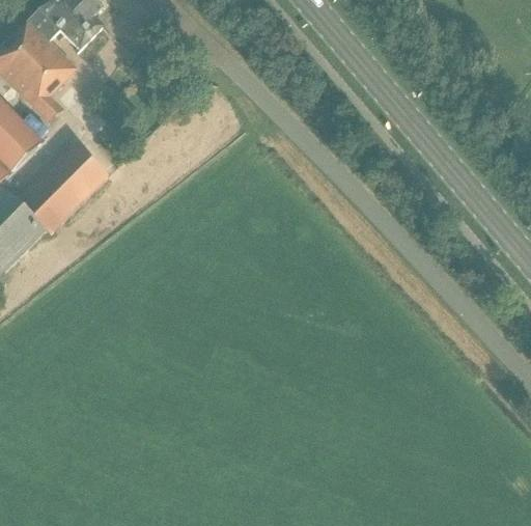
[(81,49),(103,25),(93,17),(102,7),(93,0),(46,0),(38,7),(81,49)]
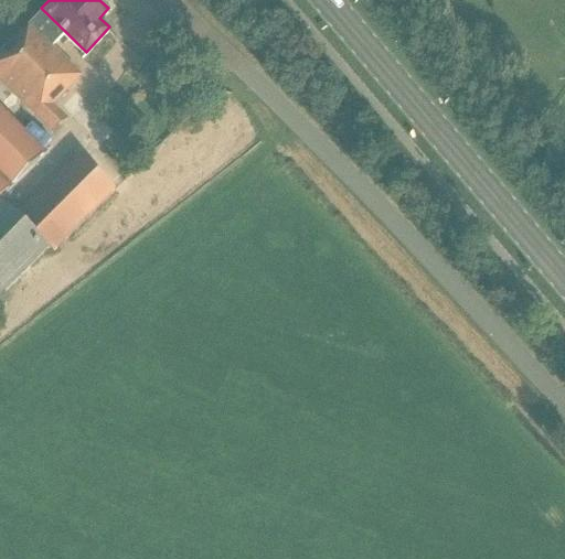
[(81,72),(29,21),(0,50),(0,77),(52,129),(66,114),(53,101),(67,86),(81,72)]
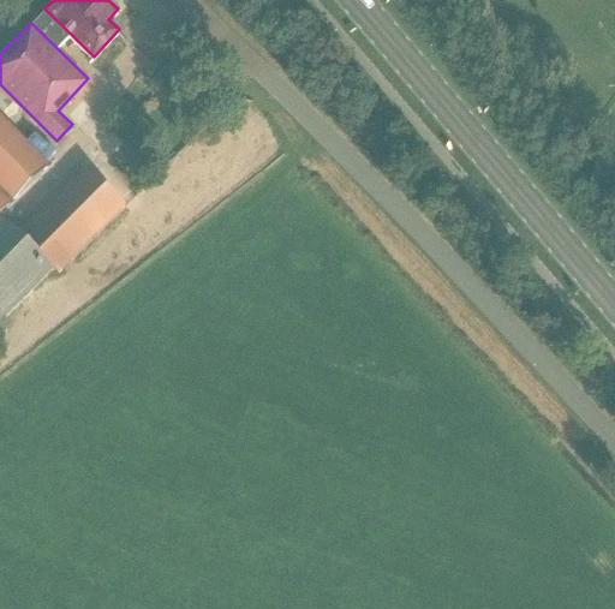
[(0,177),(17,193),(55,154),(35,133),(29,141),(0,111),(0,177)]
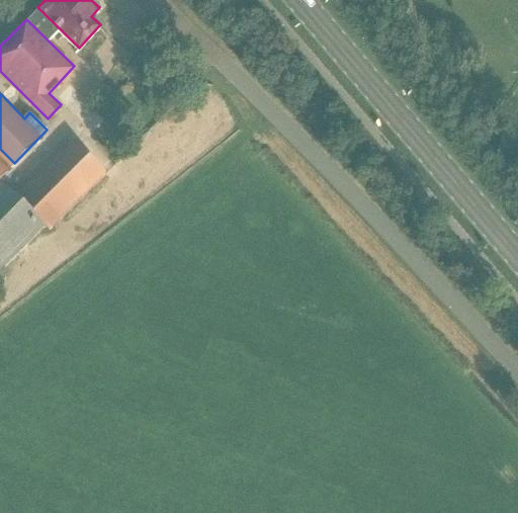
[(16,194),(47,225),(50,228),(105,171),(91,158),(72,139),(53,158),(16,194)]
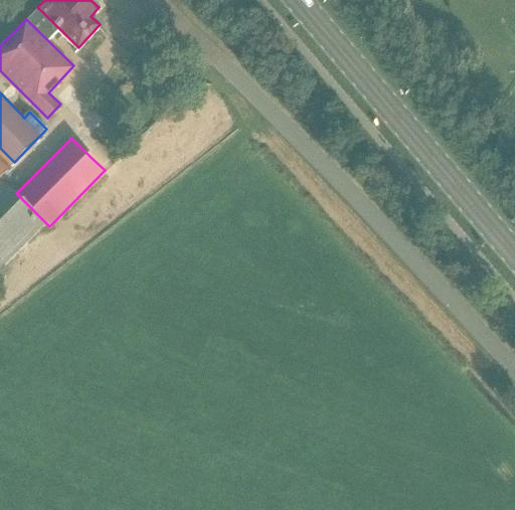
[(0,175),(14,162),(0,148),(0,175)]
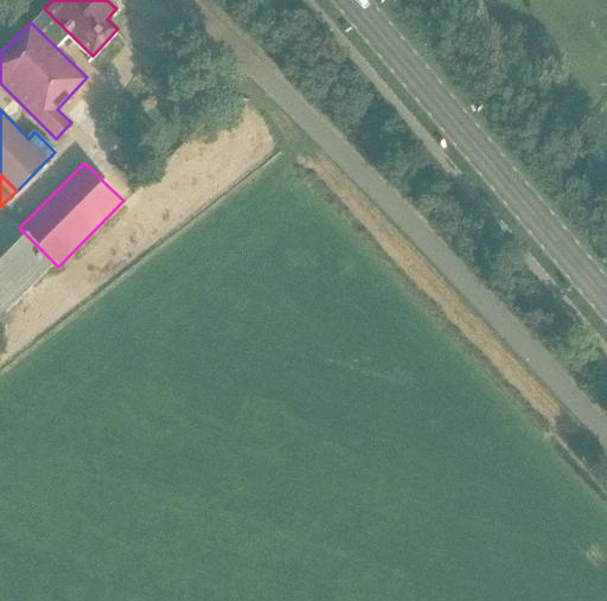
[(0,314),(55,263),(19,228),(1,210),(0,211),(0,314)]
